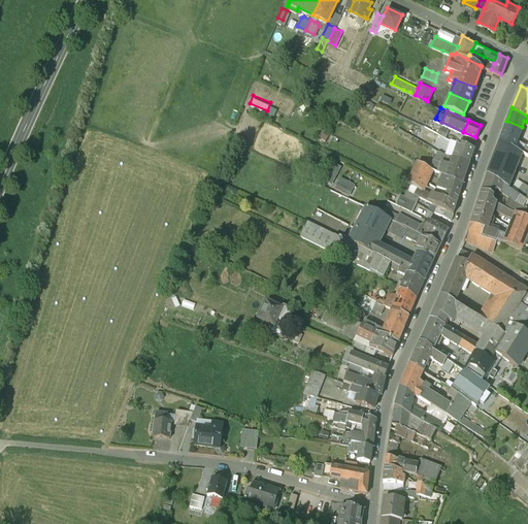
[(499,139),(515,146),(518,138),(522,127),(506,121),(499,139)]
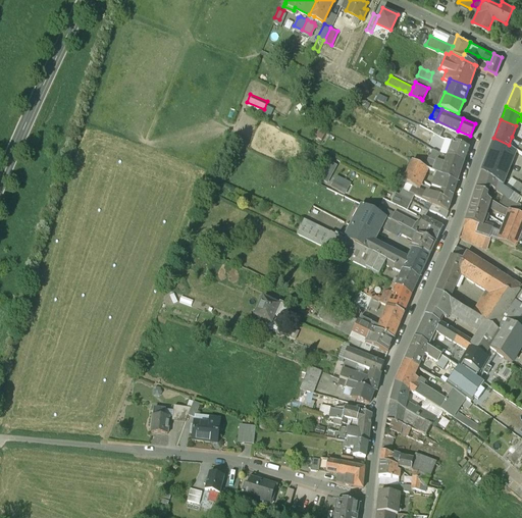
[(442,127),(435,123),(433,130),(438,132),(440,134),(442,127)]
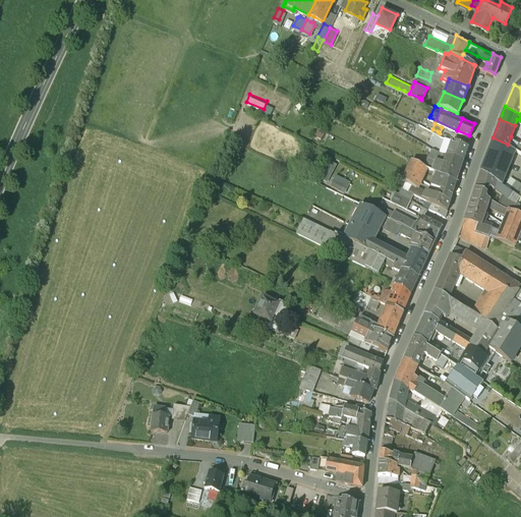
[(435,148),(442,152),(446,154),(447,153),(452,138),(440,133),(435,148)]
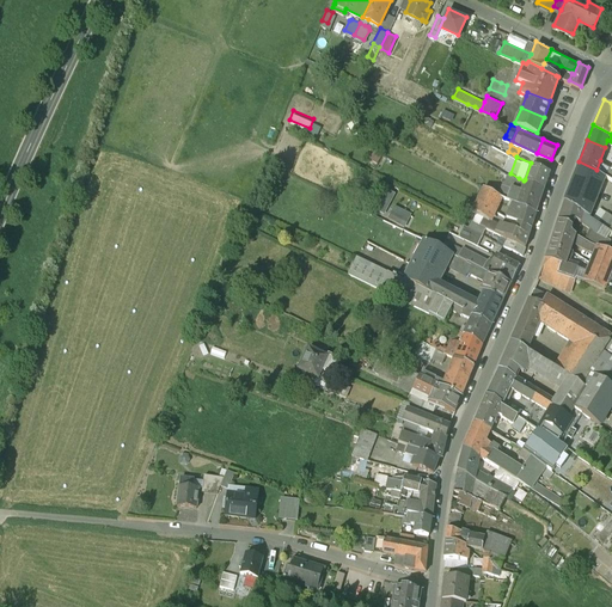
[(610,166),(600,160),(597,170),(605,175),(610,166)]
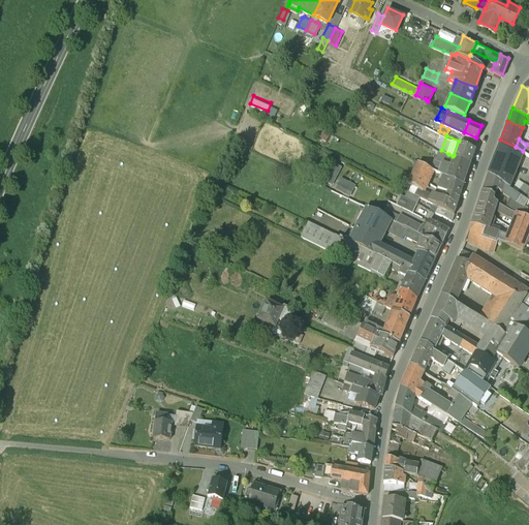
[(516,147),(500,140),(488,171),(497,178),(504,183),(508,185),(508,183),(506,182),(511,167),(514,168),(523,151),(516,147)]
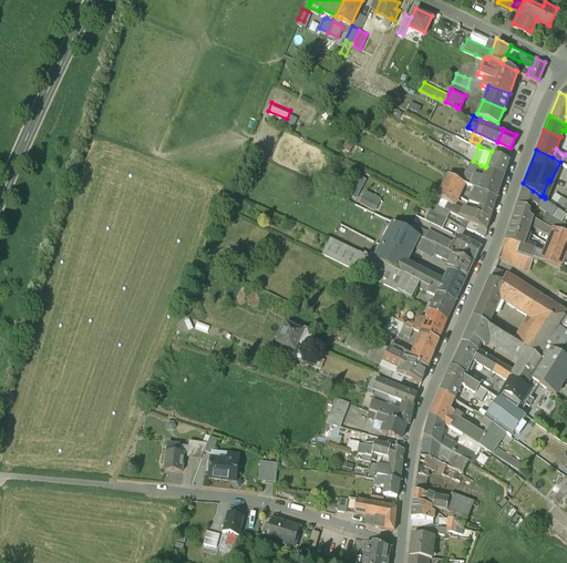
[(509,157),(492,151),(486,166),(504,172),(509,157)]
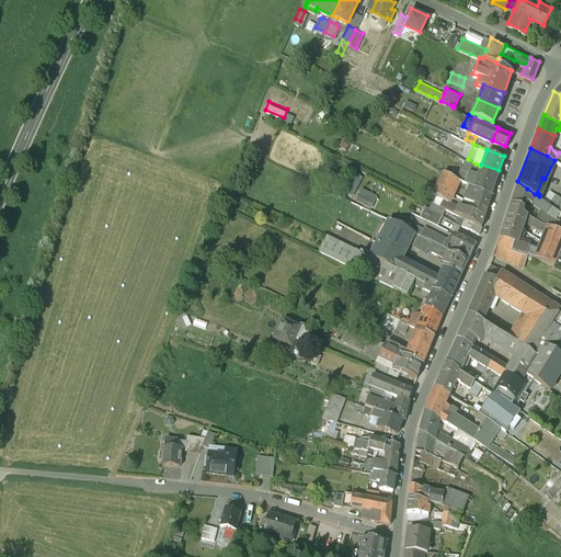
[(481,165),(480,166),(476,163),(472,171),(469,170),(465,181),(470,183),(491,193),(499,170),(481,165)]
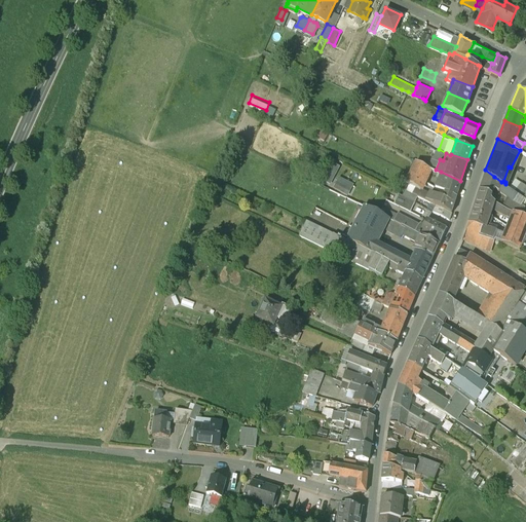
[(431,161),(422,156),(419,160),(428,165),(431,161)]
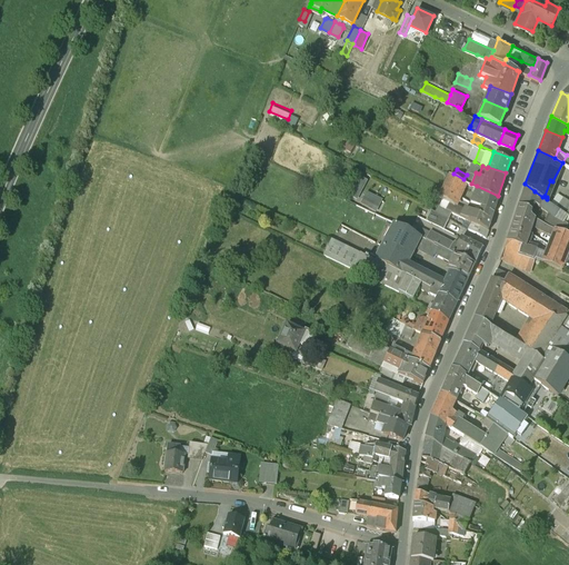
[(453,174),(450,172),(445,185),(459,194),(466,180),(463,179),(453,174)]
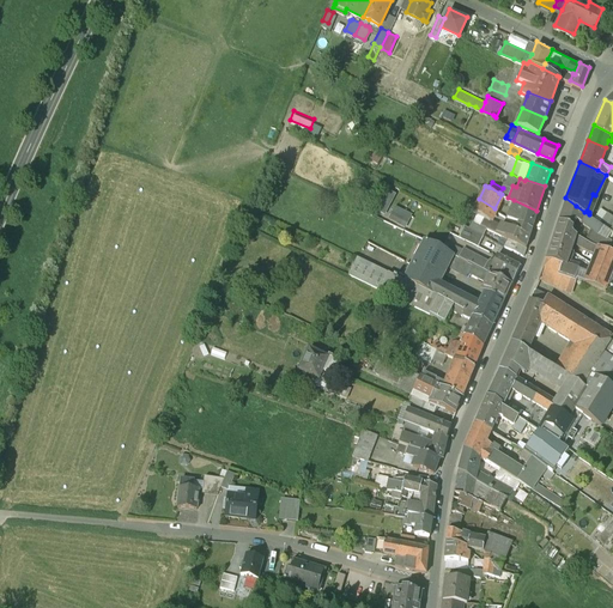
[(382,195),(389,200),(394,192),(386,188),(382,195)]
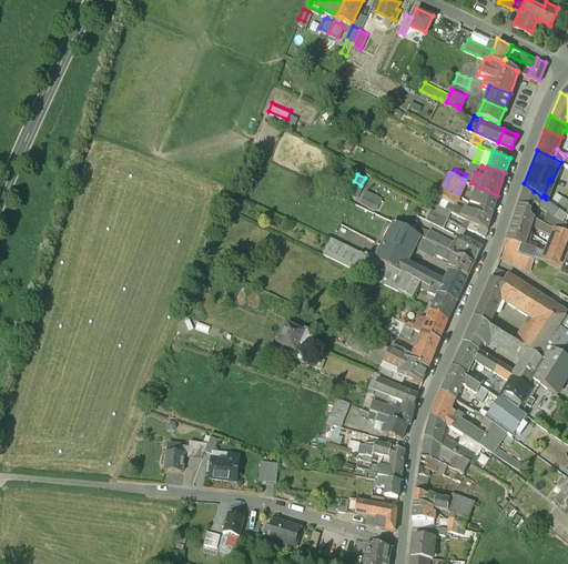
[(354,181),(348,192),(355,195),(361,185),(354,181)]
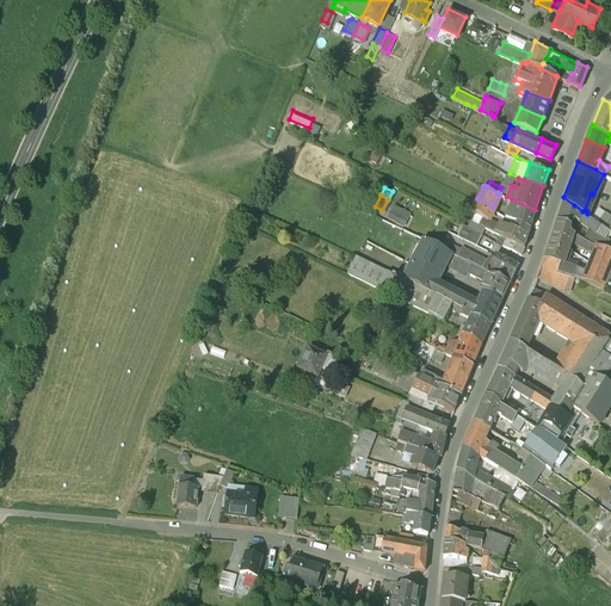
[(574,205),(563,197),(560,209),(557,217),(571,224),(574,216),(580,218),(582,211),(574,205)]
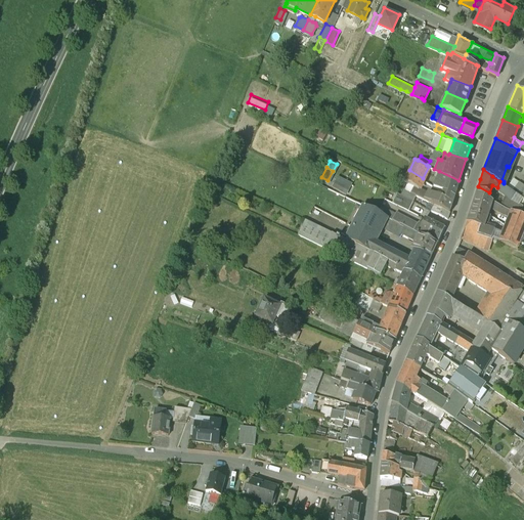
[(423,178),(409,170),(404,178),(419,186),(423,178)]
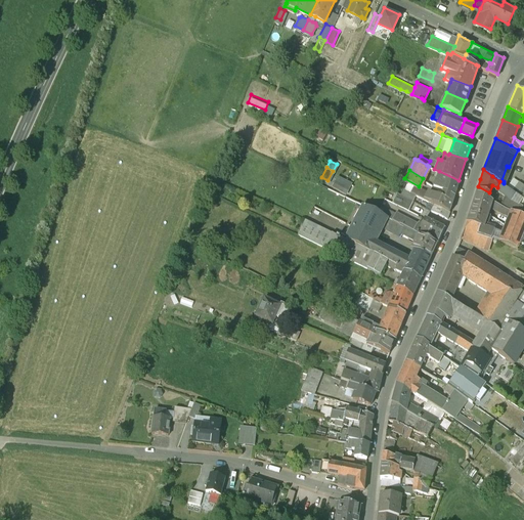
[(459,180),(439,171),(433,184),(444,188),(454,193),(459,181),(459,180)]
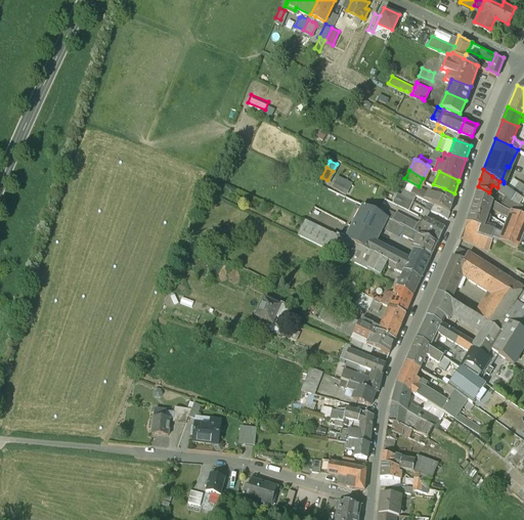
[(351,181),(338,175),(333,184),(346,191),(351,181)]
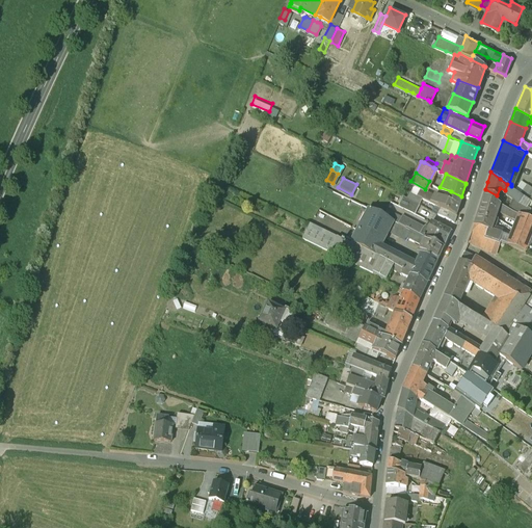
[(531,196),(531,185),(526,182),(520,191),(523,193),(530,200),(531,196)]
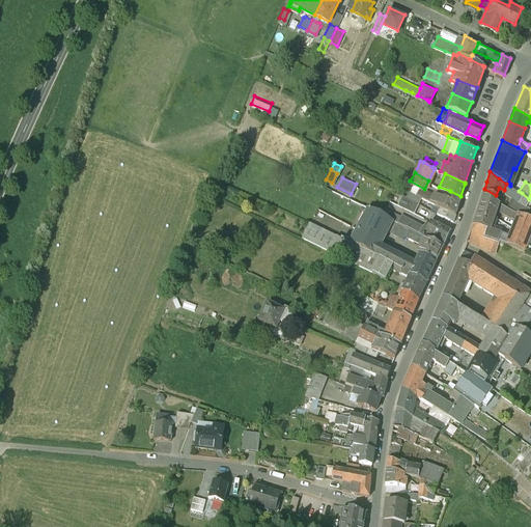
[(510,186),(506,184),(504,190),(518,199),(522,193),(519,191),(510,186)]
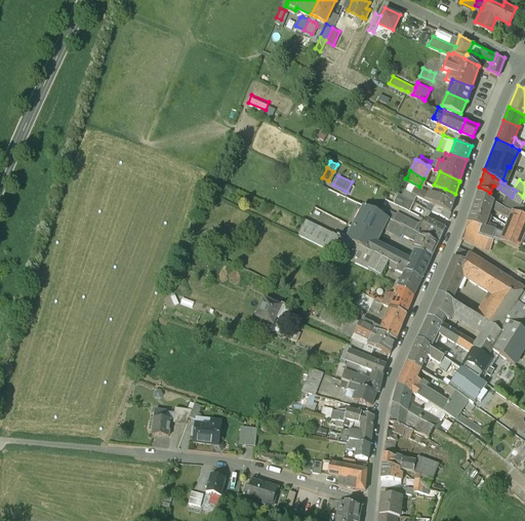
[(479,187),(474,203),(490,208),(491,205),(493,199),(489,197),(490,193),(479,187)]
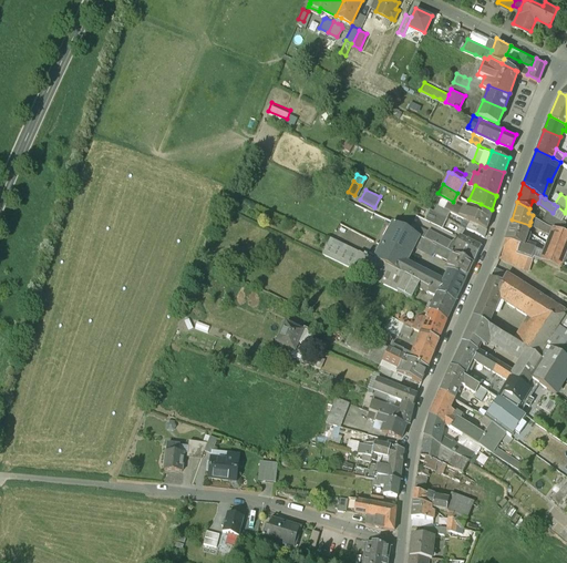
[(492,210),(481,204),(477,211),(490,217),(492,210)]
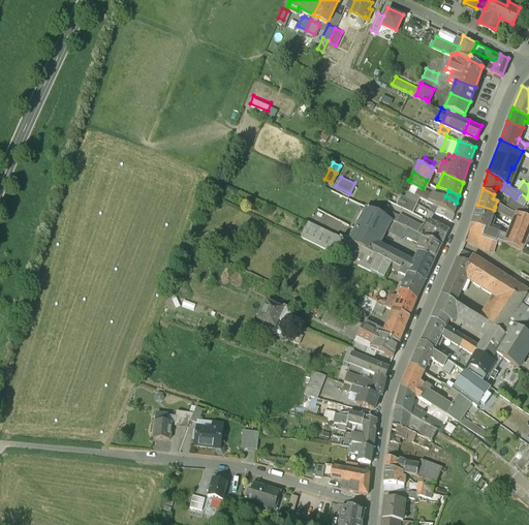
[(445,196),(432,191),(432,192),(431,194),(429,198),(436,203),(446,208),(455,212),(457,203),(445,196)]
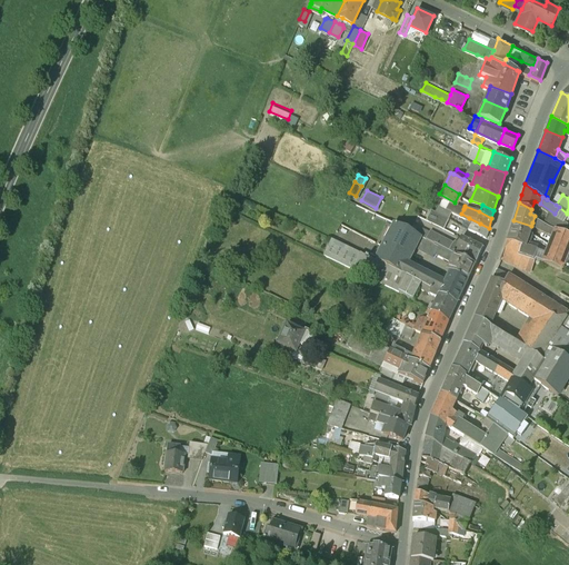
[(449,216),(430,207),(426,217),(443,226),(449,216)]
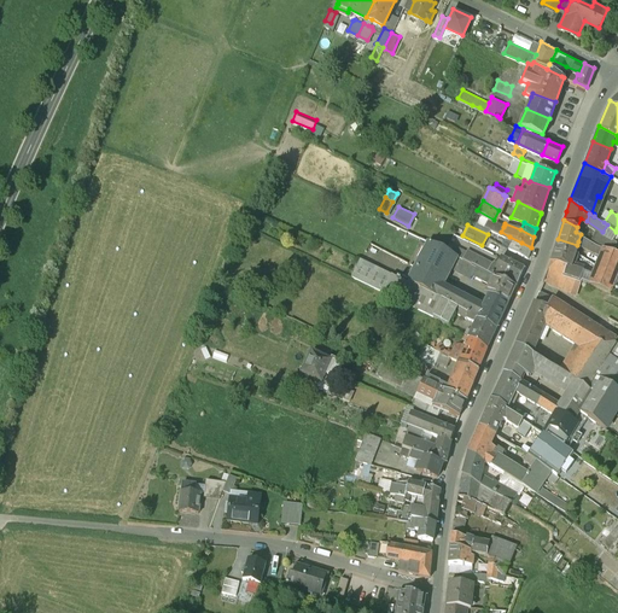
[(595,241),(581,234),(578,241),(594,250),(598,243),(595,241)]
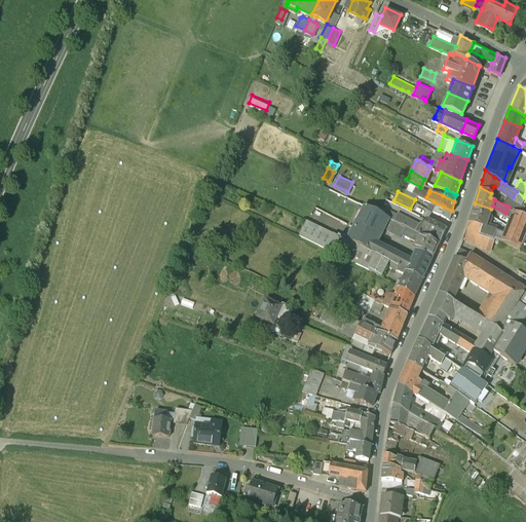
[(519,204),(509,200),(506,206),(509,207),(514,209),(516,210),(519,204)]
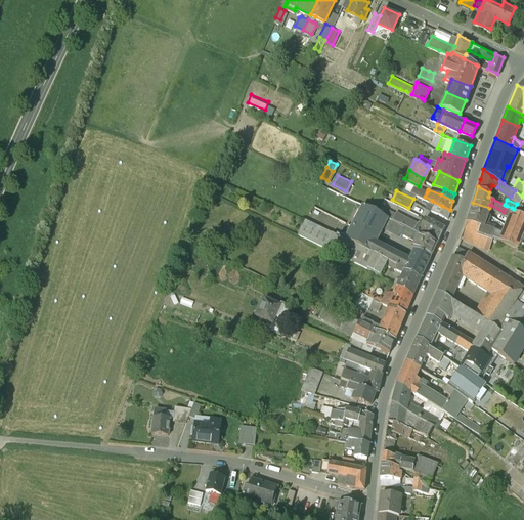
[(442,206),(434,202),(431,208),(439,212),(442,206)]
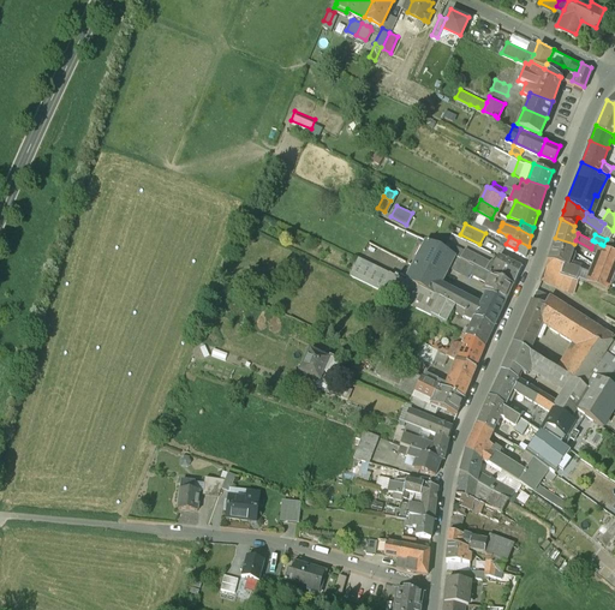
[(565,262),(560,271),(565,274),(568,262),(573,249),(574,244),(555,238),(549,256),(565,262)]
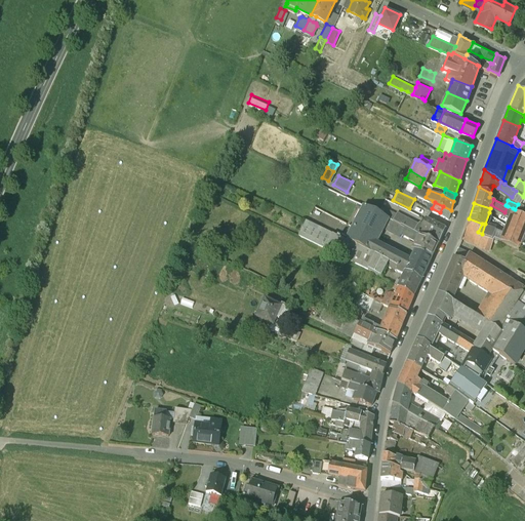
[(366,204),(360,216),(358,215),(347,237),(349,238),(365,246),(370,237),(376,240),(384,226),(389,215),(382,212),(374,208),(366,204)]
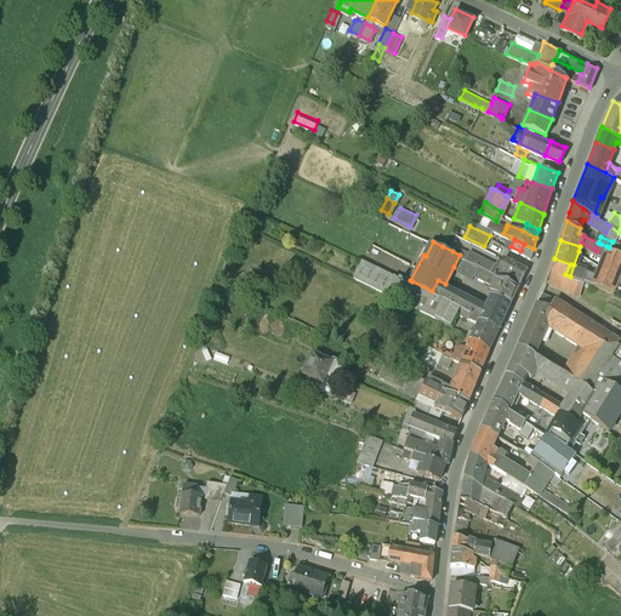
[(534,249),(524,244),(520,251),(530,256),(534,249)]
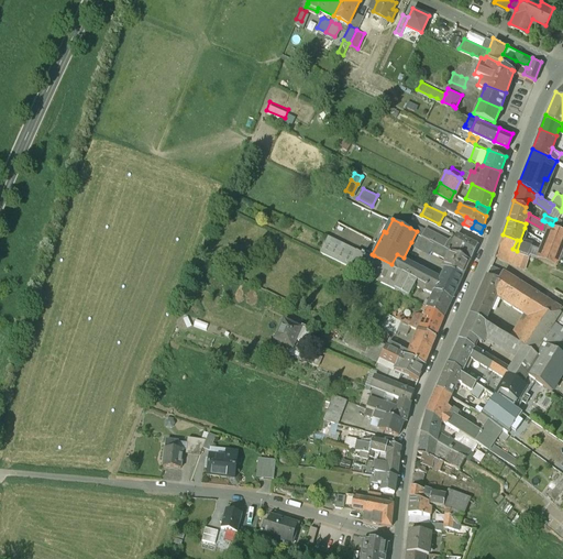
[(417,231),(430,238),(433,230),(426,227),(424,228),(418,225),(417,226),(412,223),(410,228),(417,231)]
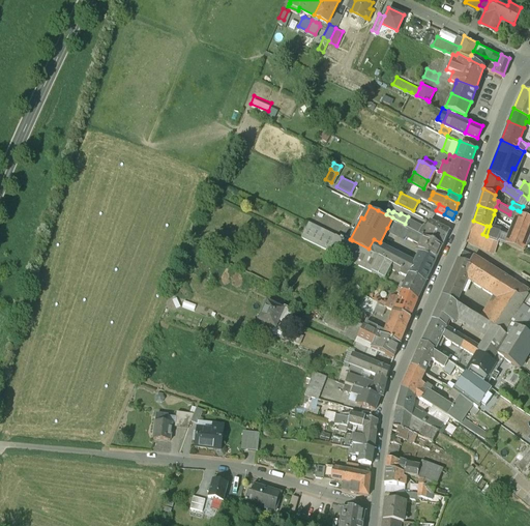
[(508,233),(505,241),(524,249),(529,232),(529,215),(520,211),(518,210),(514,217),(508,233)]
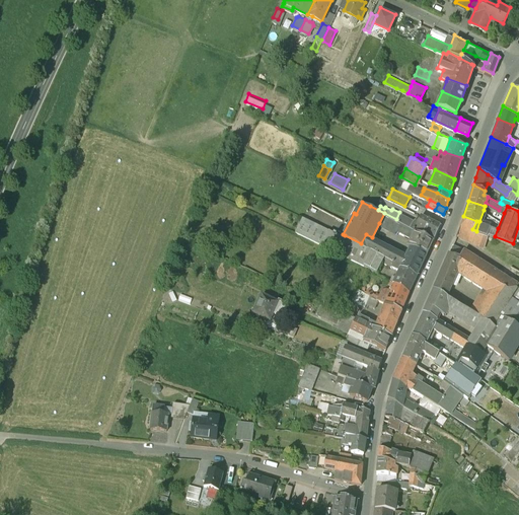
[(413,219),(399,212),(396,219),(399,221),(414,228),(419,219),(415,217),(413,219)]
